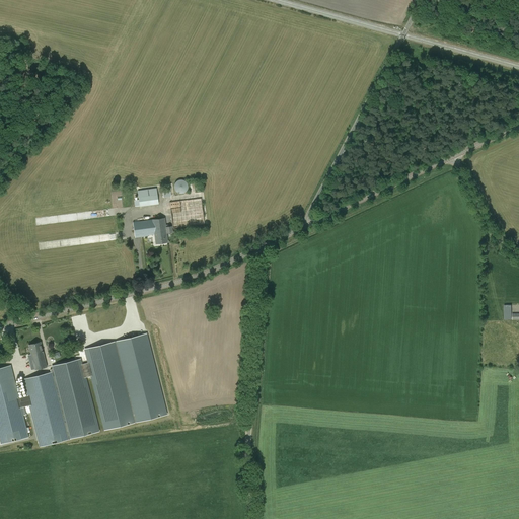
[(184,179),(173,182),(176,194),(188,191),(184,179)]
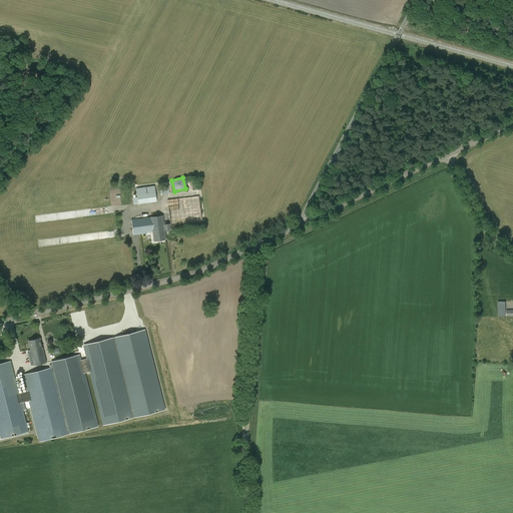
[(161,195),(169,193),(168,185),(160,187),(161,195)]
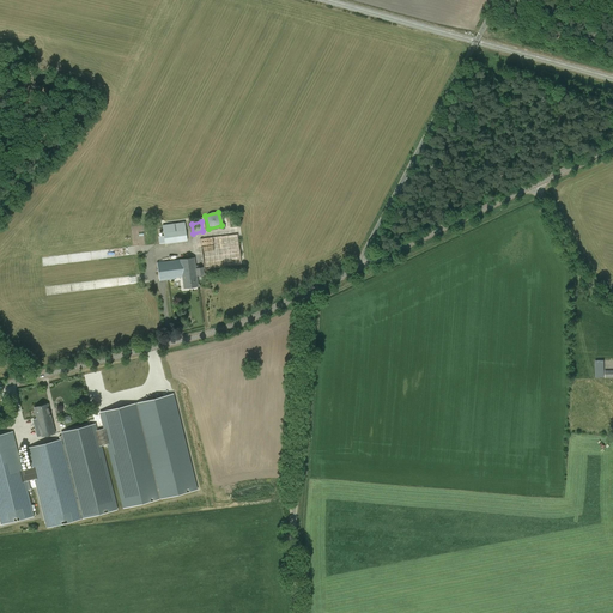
[(159,244),(165,243),(165,244),(187,241),(184,223),(163,225),(164,236),(158,237),(159,244)]
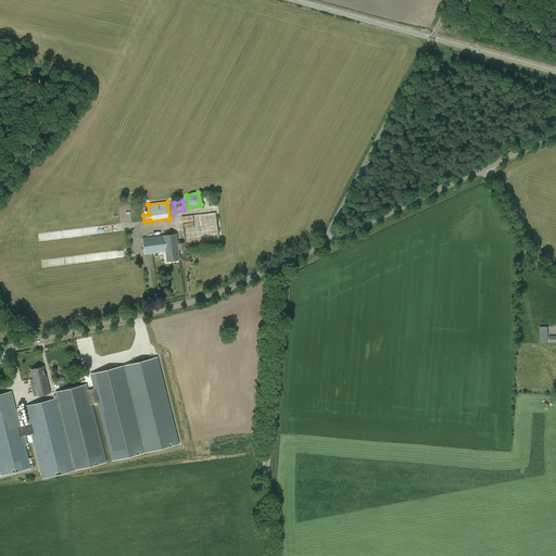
[(181,216),(185,245),(219,241),(216,212),(181,216)]
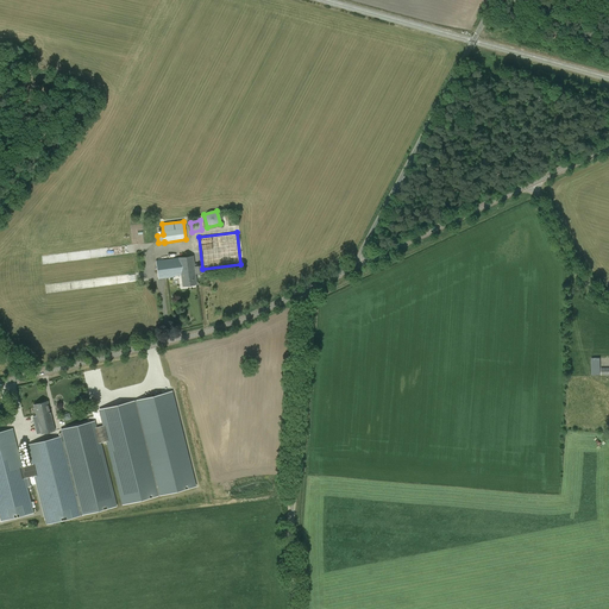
[(181,275),(183,286),(196,284),(195,274),(202,272),(201,265),(194,267),(193,256),(179,258),(156,261),(158,278),(174,277),(174,276),(181,275)]
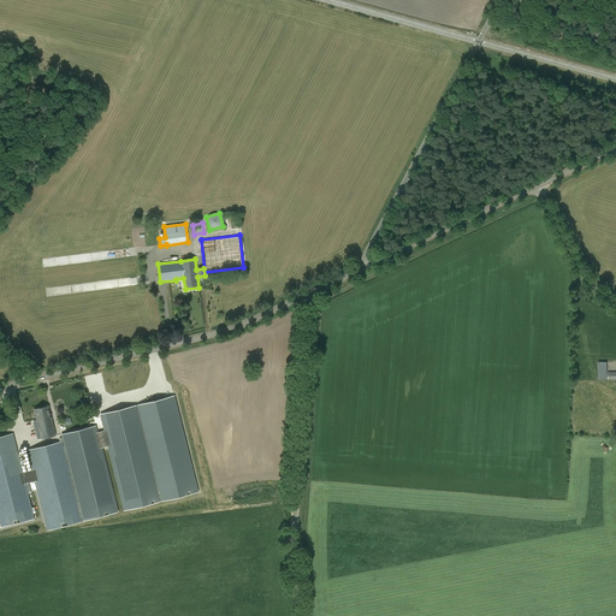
[(173,396),(100,414),(105,431),(108,446),(124,510),(197,492),(173,396)]
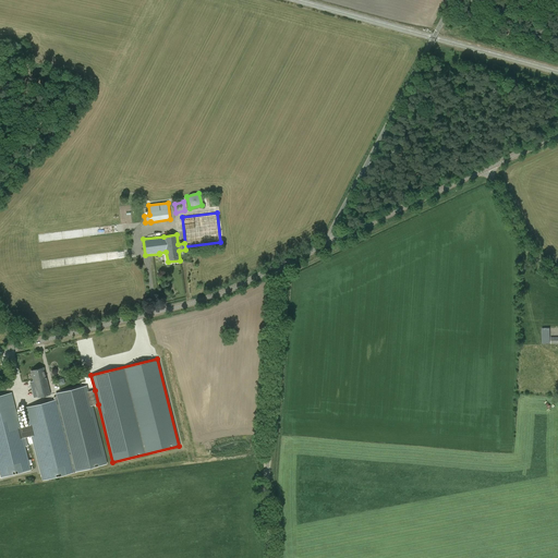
[(38,398),(50,395),(44,367),(31,371),(38,398)]
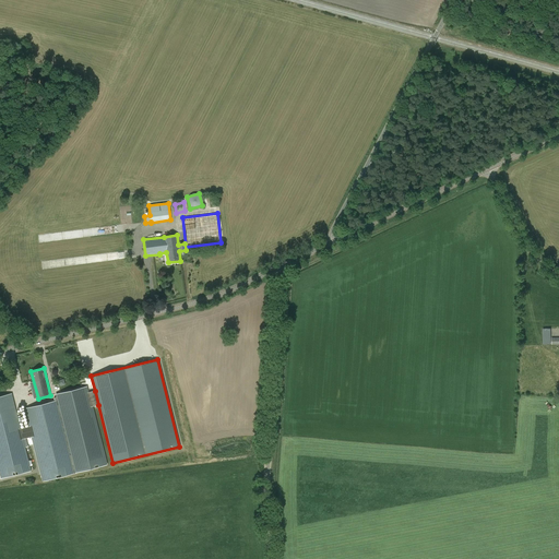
[(30,426),(21,428),(23,439),(32,437),(33,440),(35,447),(43,480),(44,482),(70,474),(75,473),(76,473),(107,465),(92,406),(98,405),(95,391),(88,392),(86,387),(56,394),(58,401),(57,401),(25,408),(30,426)]
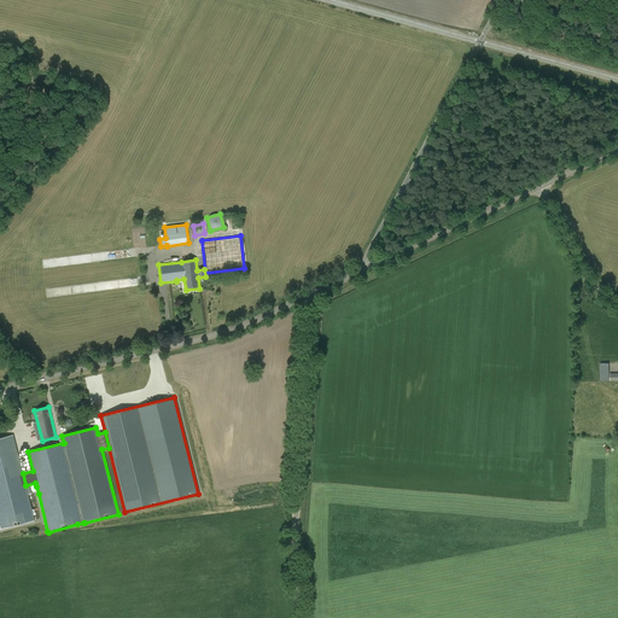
[(0,525),(1,529),(34,520),(28,497),(27,489),(25,485),(23,473),(13,436),(0,438),(0,525)]
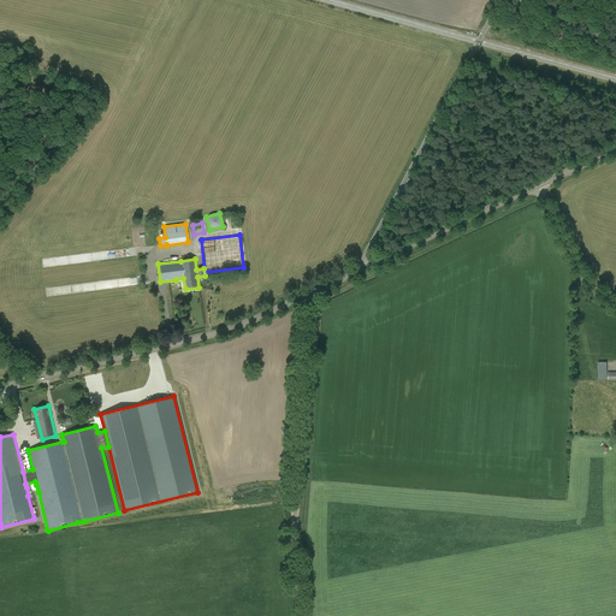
All buildings are outlined.
